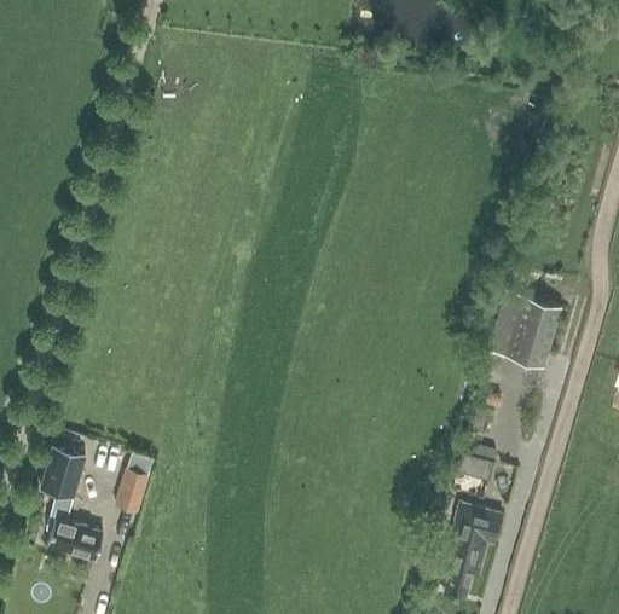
[(544,370),(562,311),(522,299),(504,358),(544,370)]
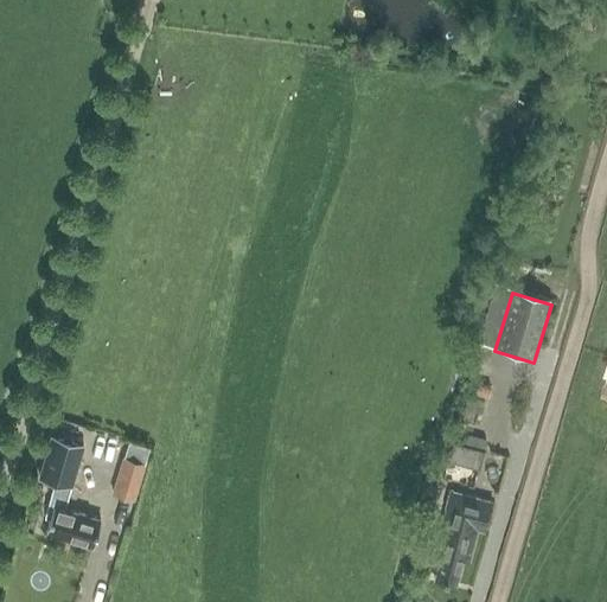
[(468,401),(464,416),(479,421),(484,405),(468,401)]
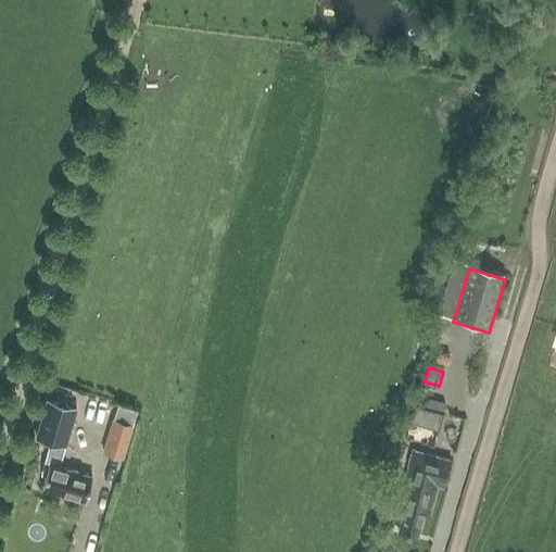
[(76,412),(47,403),(36,441),(50,446),(65,450),(76,412)]
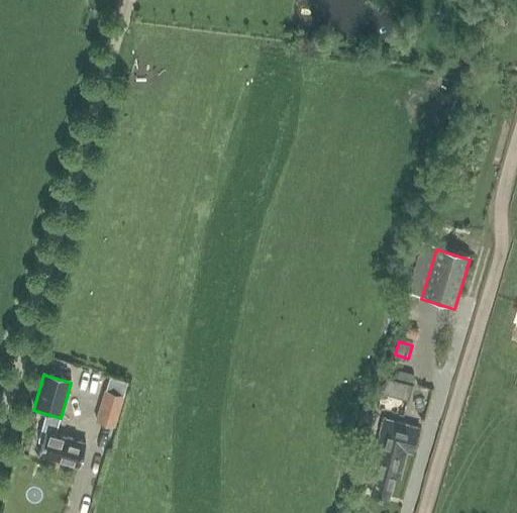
[(414,400),(419,385),(395,378),(391,394),(414,400)]
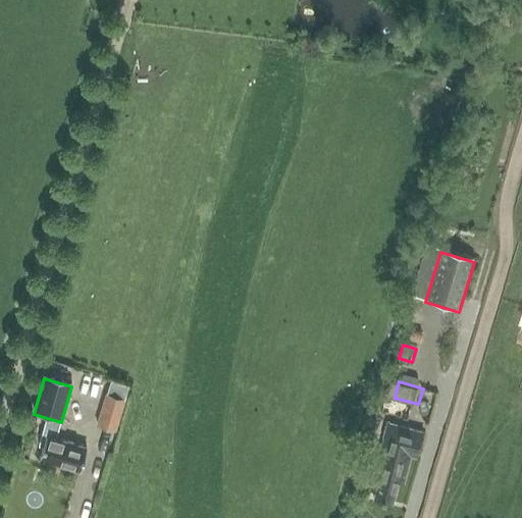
[(105,397),(96,427),(113,433),(123,403),(105,397)]
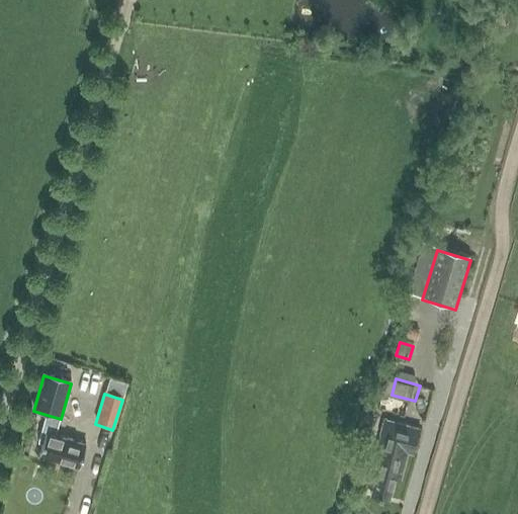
[(79,472),(86,447),(55,438),(61,419),(47,415),(38,445),(42,446),(41,448),(39,458),(79,472)]
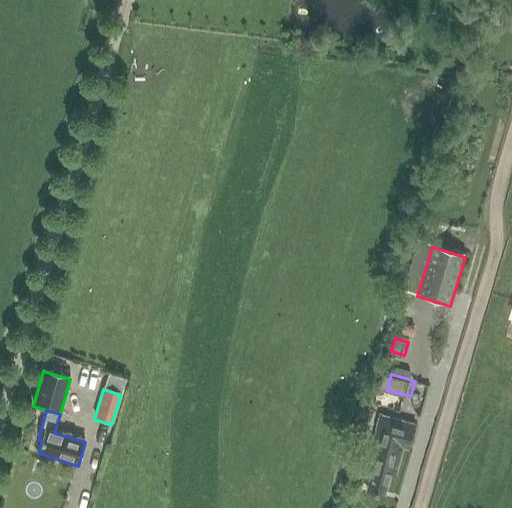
[(408,452),(415,427),(380,418),(363,484),(368,486),(366,492),(384,497),(390,475),(396,477),(403,451),(408,452)]
